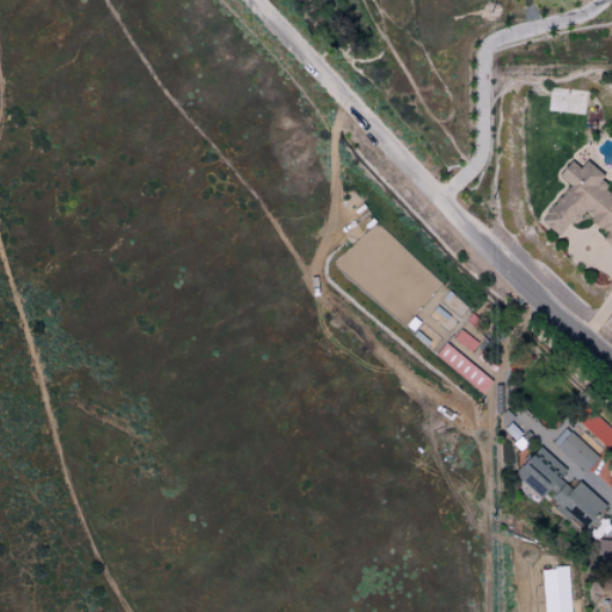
[(539,222),(560,238),(579,213),(605,233),(601,239),(611,248),(611,188),(581,165),(579,169),(568,160),(556,177),(567,185),(539,222)]
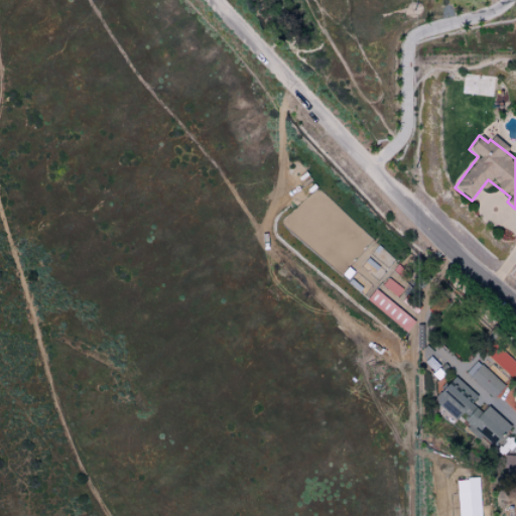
[(366,298),(404,333),(413,323),(376,288),(366,298)]
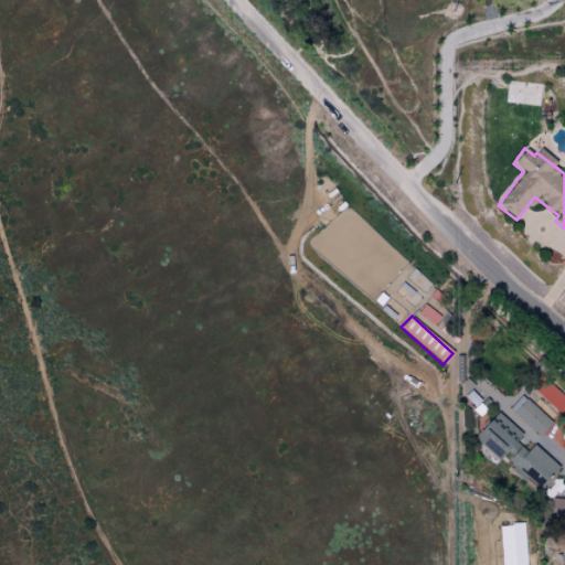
[(539,436),(551,423),(525,400),(513,413),(539,436)]
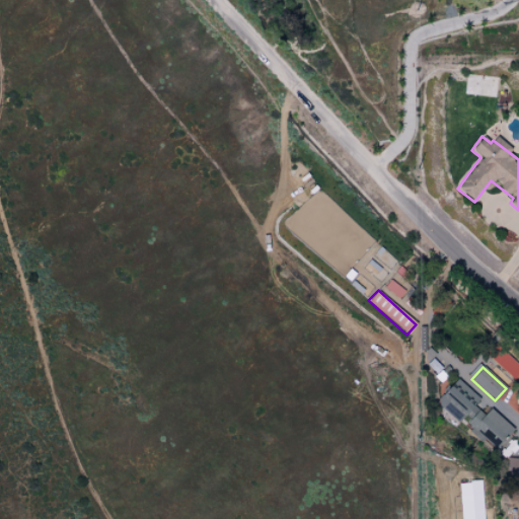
[(457,422),(478,398),(457,378),(435,400),(457,422)]
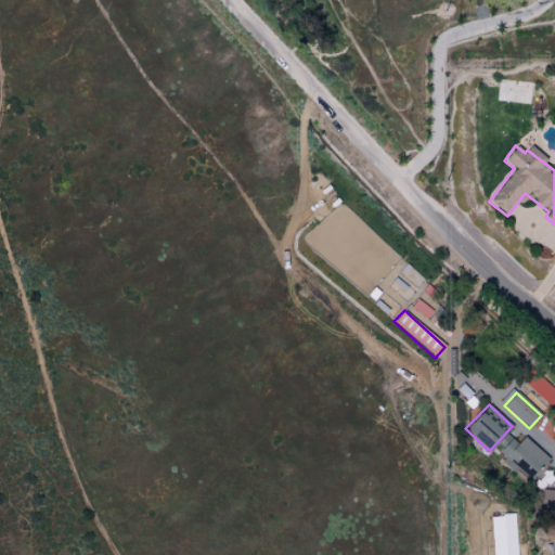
[(508,438),(497,457),(517,472),(517,470),(532,479),(547,455),(521,438),(518,443),(508,438)]
